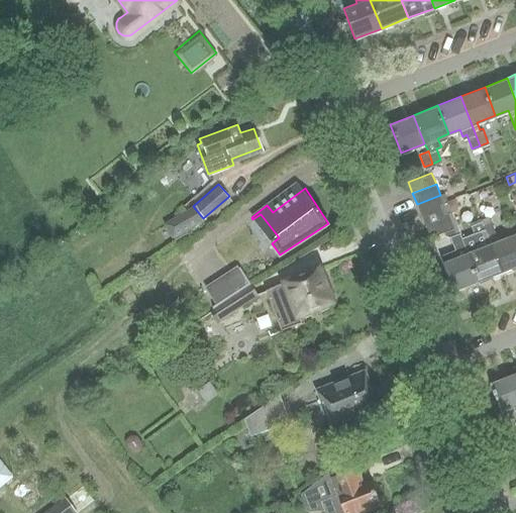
[(442,201),(440,195),(417,204),(421,215),(444,205),(442,201)]
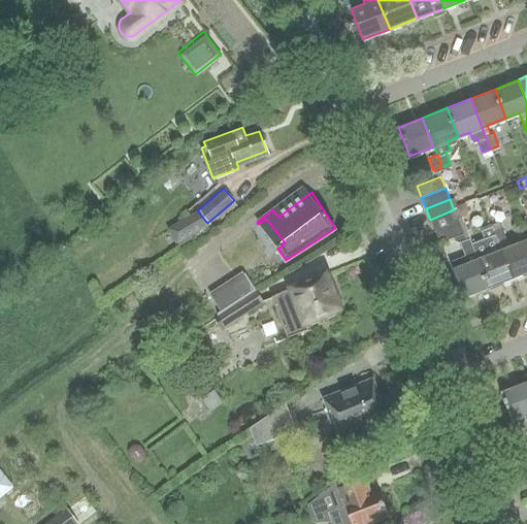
[(463,201),(452,205),(454,209),(457,216),(464,214),(466,208),(463,201)]
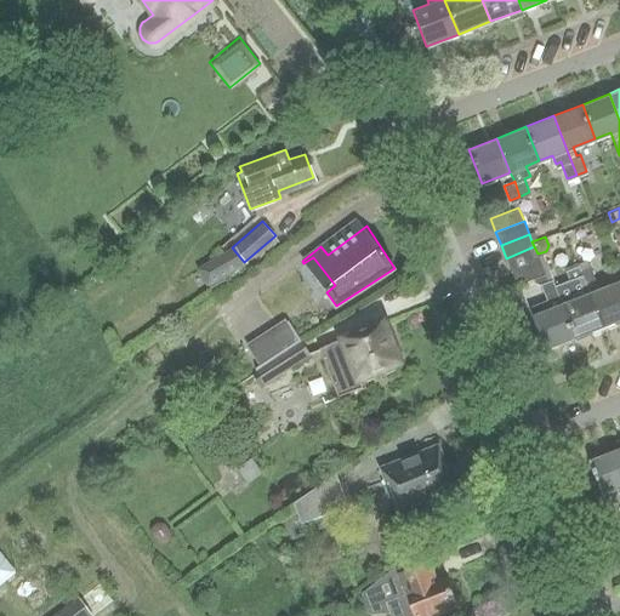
[(506,258),(511,271),(539,260),(538,254),(534,246),(506,258)]
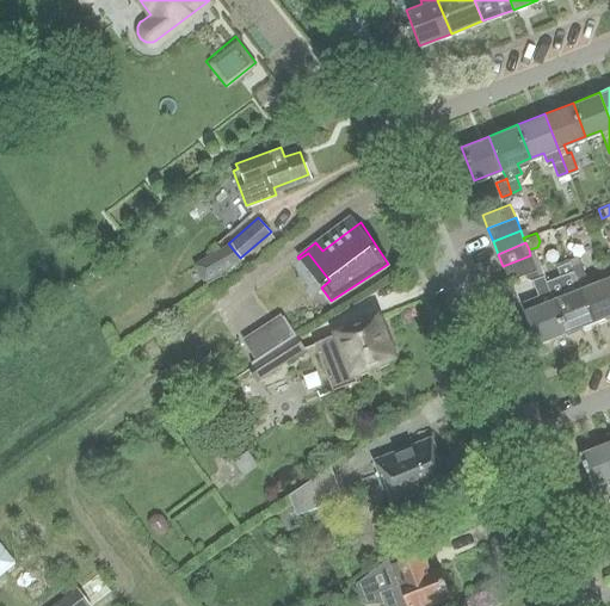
[(199,258),(208,277),(227,270),(240,258),(228,243),(220,251),(199,258)]
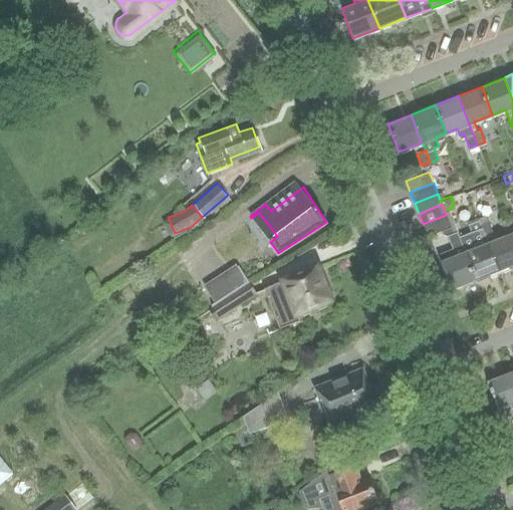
[(451,225),(446,215),(423,224),(427,234),(441,229),(451,225)]
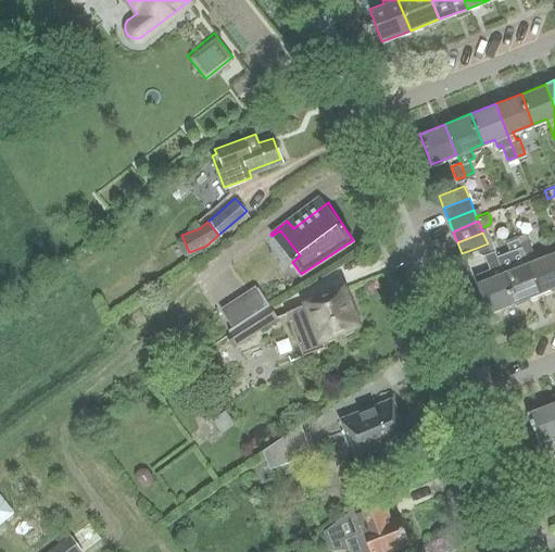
[(524,254),(540,292),(554,286),(554,256),(553,253),(554,252),(554,245),(552,236),(542,240),(547,255),(541,259),(537,249),(533,251),(524,254)]
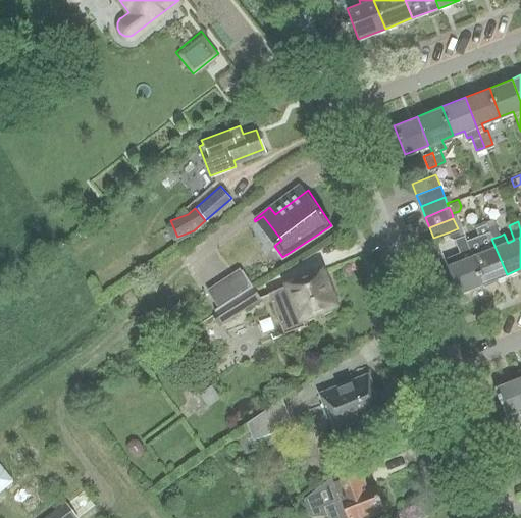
[(465,240),(483,285),(507,274),(491,239),(487,229),(486,226),(477,230),(478,235),(465,240)]
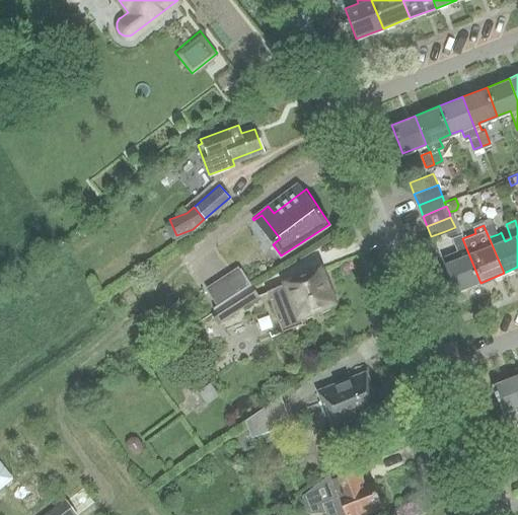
[(489,237),(498,234),(494,225),(485,228),(489,237)]
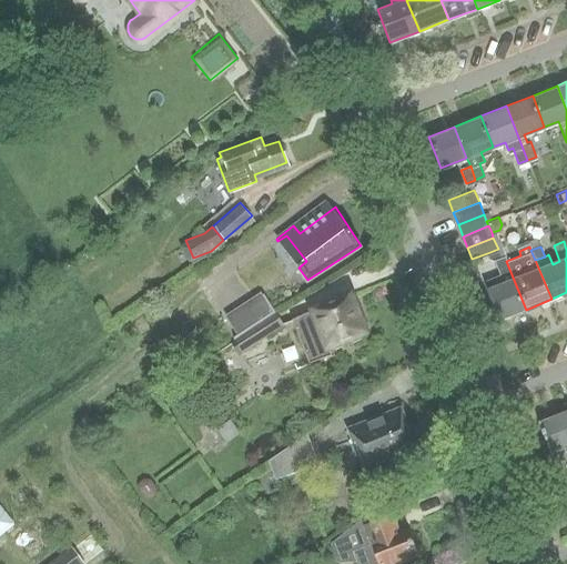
[(498,249),(487,253),(489,259),(495,260),(502,258),(498,249)]
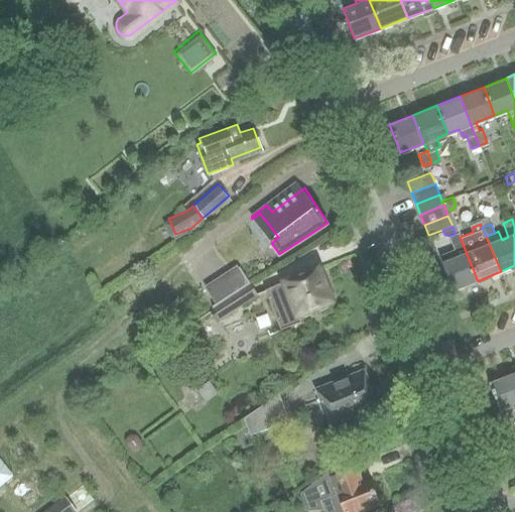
[(453,291),(478,281),(460,237),(459,233),(456,234),(449,236),(456,251),(441,256),(443,263),(441,264),(453,291)]
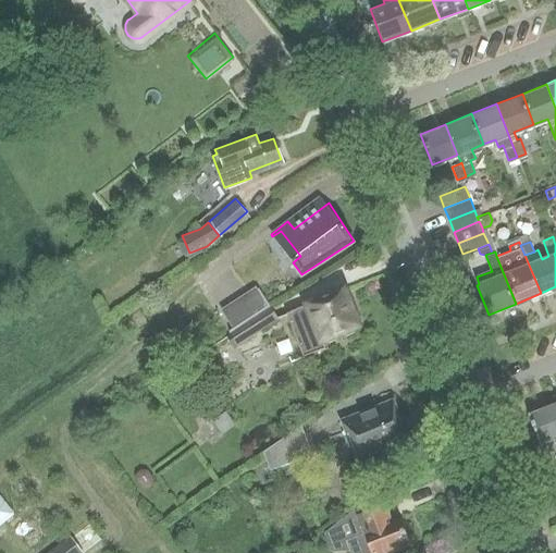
[(255,285),(220,308),(232,327),(267,304),(255,285)]
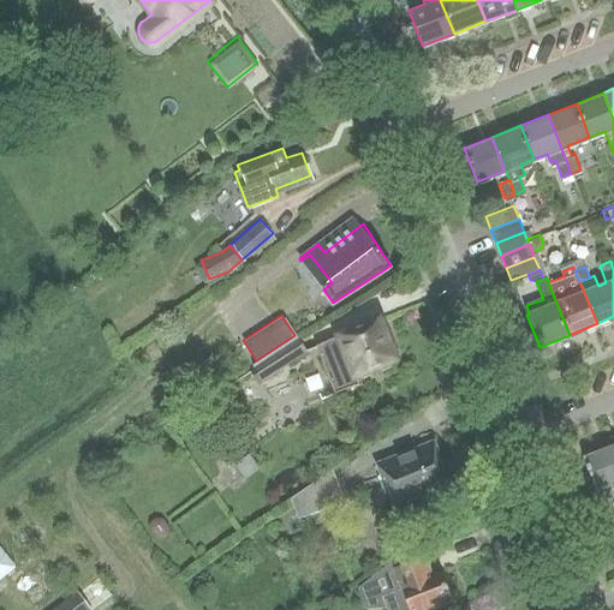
[(326,386),(393,359),(377,318),(313,344),(321,365),(319,366),(326,386)]
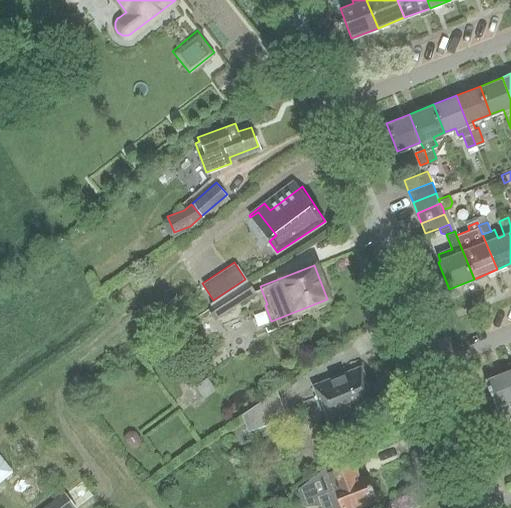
[(208,308),(215,318),(254,291),(247,281),(208,308)]
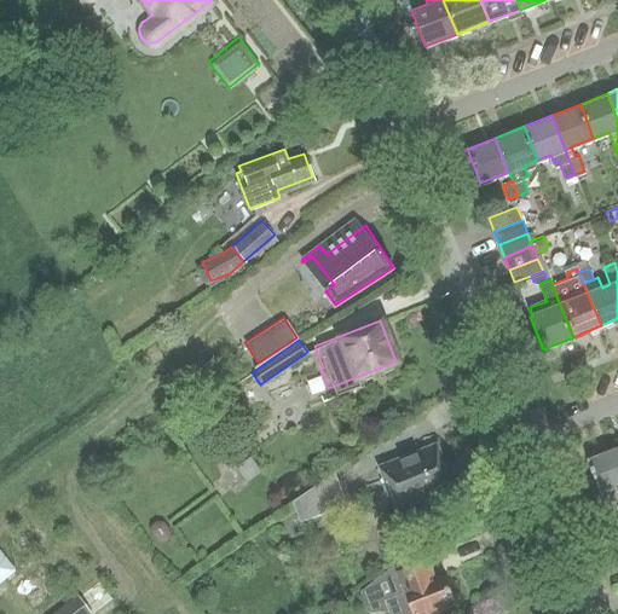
[(617,493),(617,457),(614,446),(584,458),(590,474),(583,476),(590,494),(596,492),(598,492),(613,486),(617,494),(617,493)]
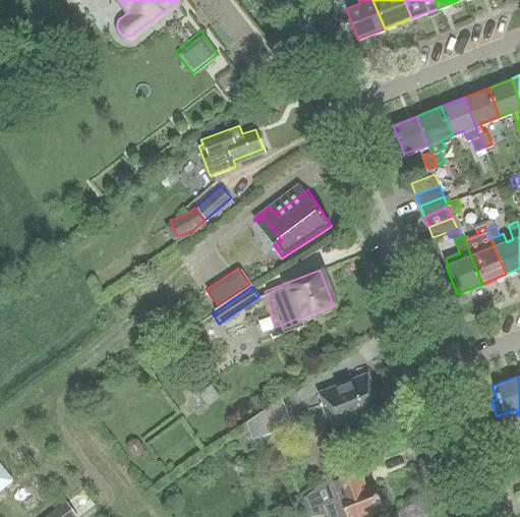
[(348,425),(377,415),(362,377),(320,393),(323,400),(316,403),(322,417),(326,416),(333,437),(350,431),(348,425)]
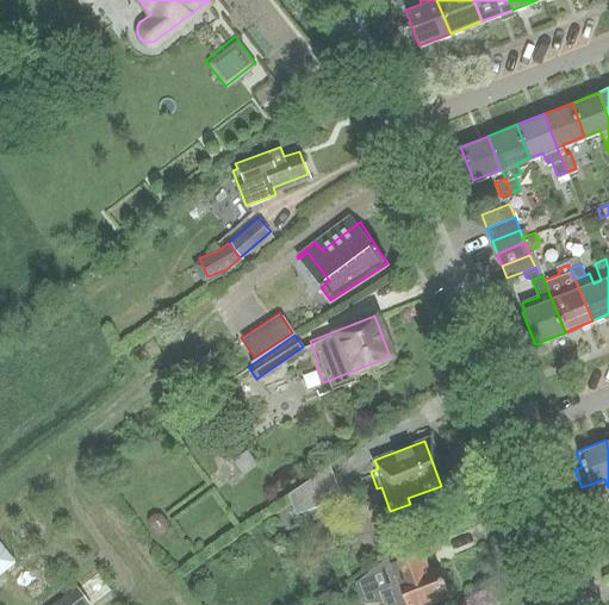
[(329,465),(286,493),(294,513),(342,496),(329,465)]
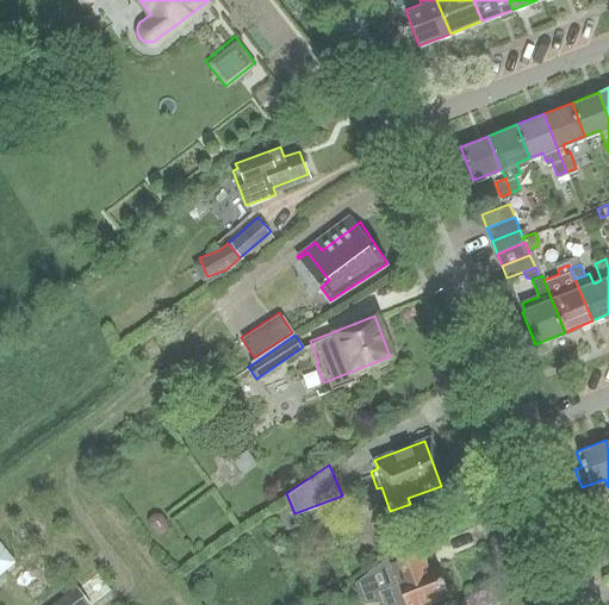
[(0,566),(1,568),(13,559),(0,542),(0,566)]
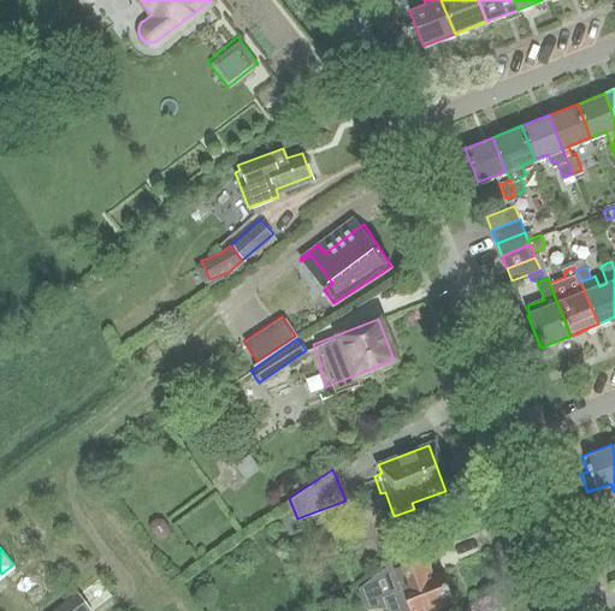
[(420,579),(414,562),(390,570),(388,563),(378,570),(358,586),(365,607),(385,606),(386,610),(431,610),(455,601),(450,591),(447,588),(441,571),(420,579)]
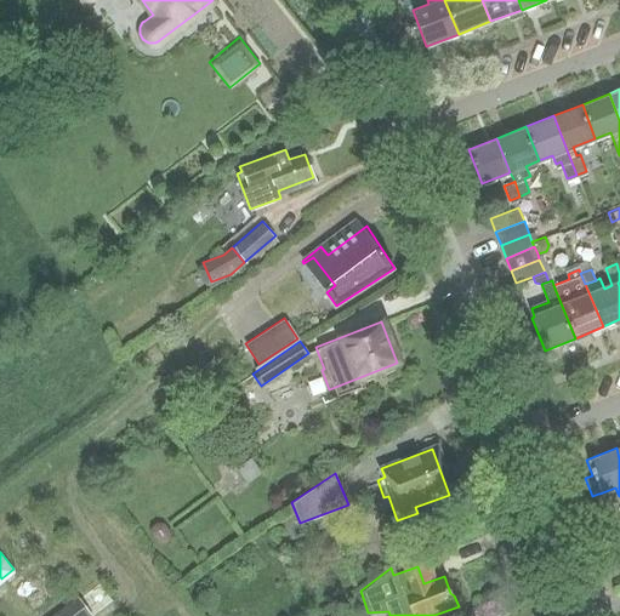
[(104,581),(56,615),(94,615),(118,598),(104,581)]
